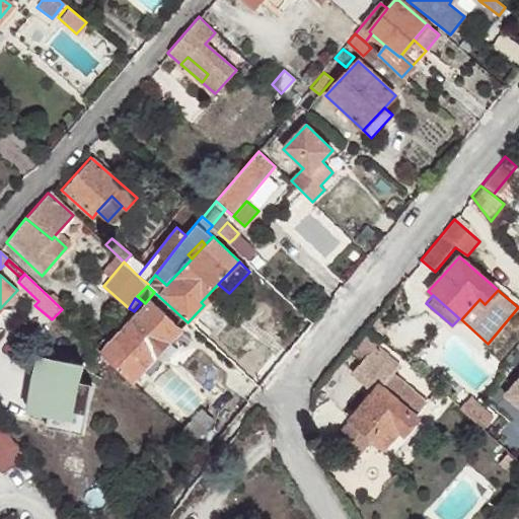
[(151,302),(106,349),(100,354),(131,381),(155,356),(170,341),(180,329),(151,302)]
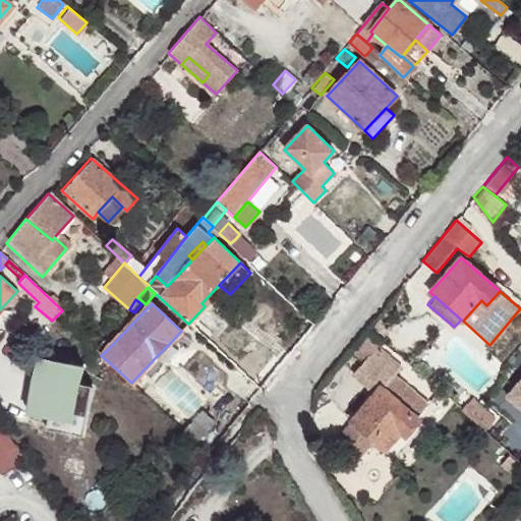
[(358,338),(365,344),(374,334),(367,328),(358,338)]
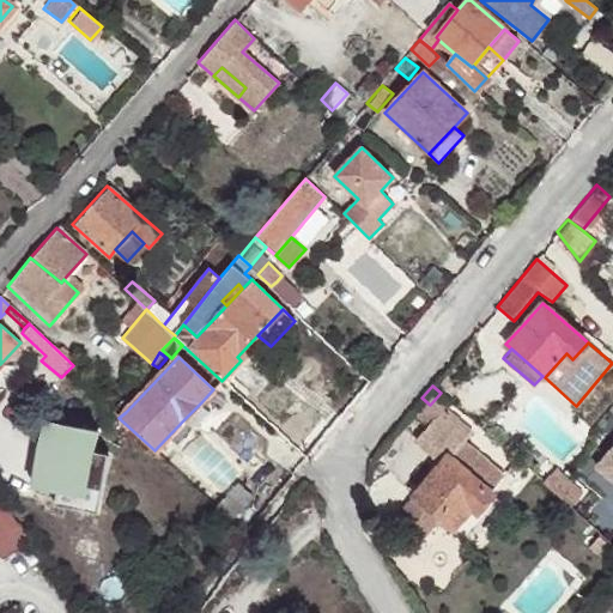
[(210,411),(201,402),(183,420),(193,430),(210,411)]
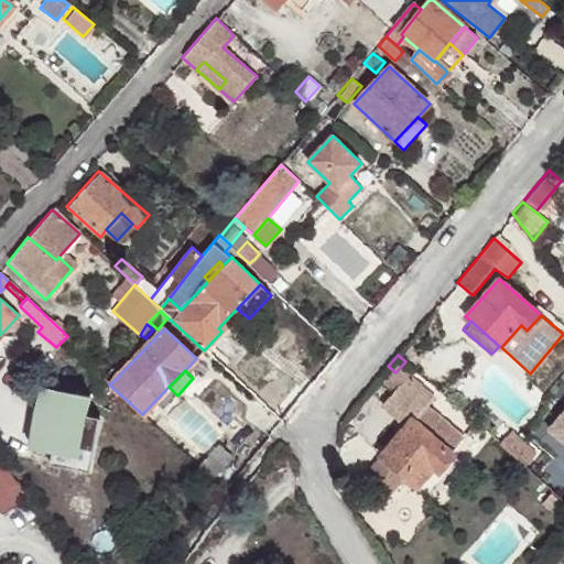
[(116,379),(108,371),(107,372),(102,378),(109,384),(116,379)]
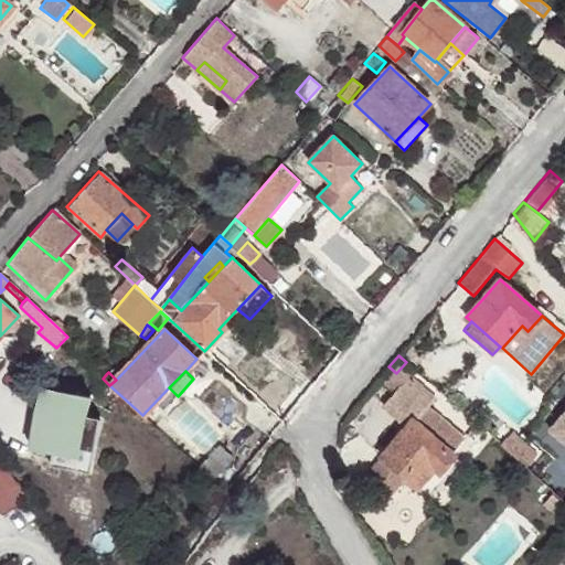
[(382,456),(418,484),(436,464),(441,468),(456,451),(451,448),(464,433),(427,403),(433,395),(406,374),(382,404),(407,425),(382,456)]
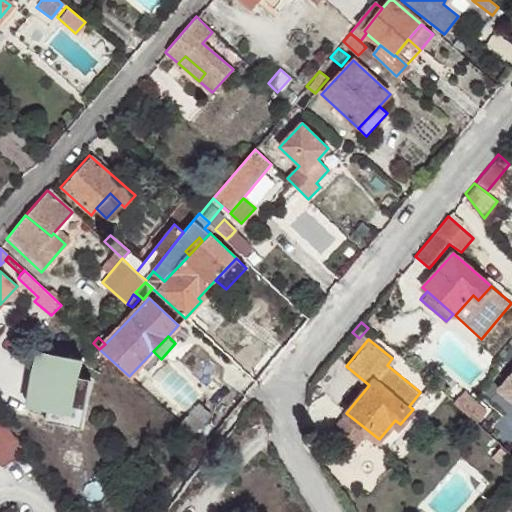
[(73,357),(39,351),(29,405),(47,408),(71,413),(72,406),(85,408),(90,378),(77,376),(70,374),(73,357)]
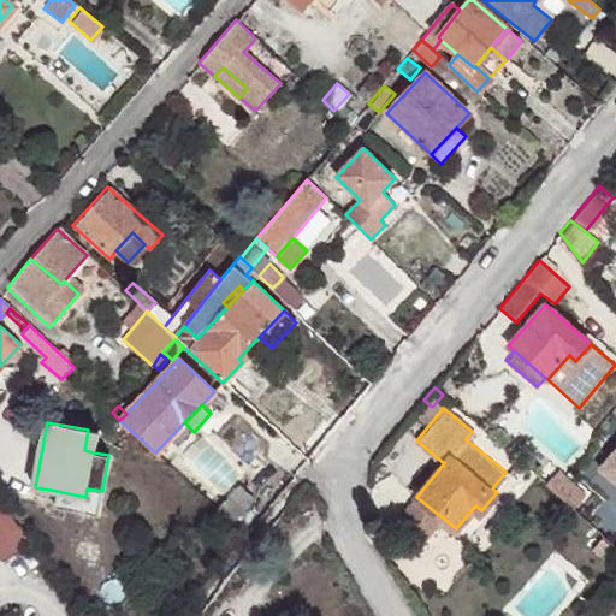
[(96,432),(88,430),(84,450),(93,452),(96,432)]
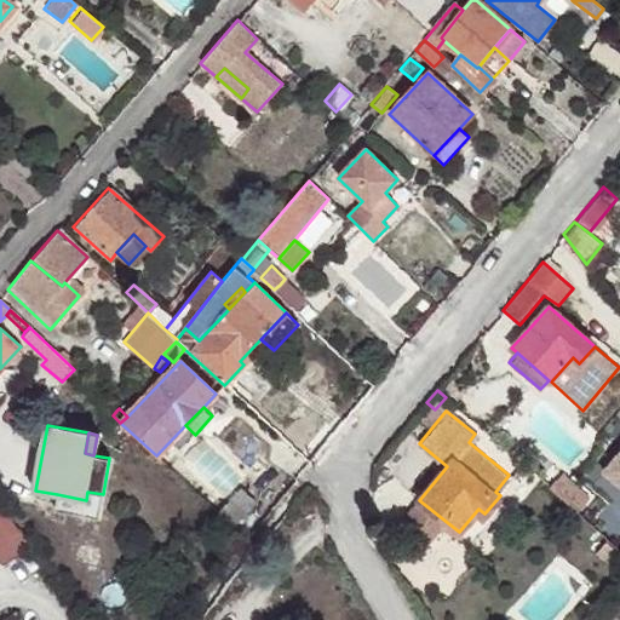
[(619,486),(619,435),(595,464),(619,486)]
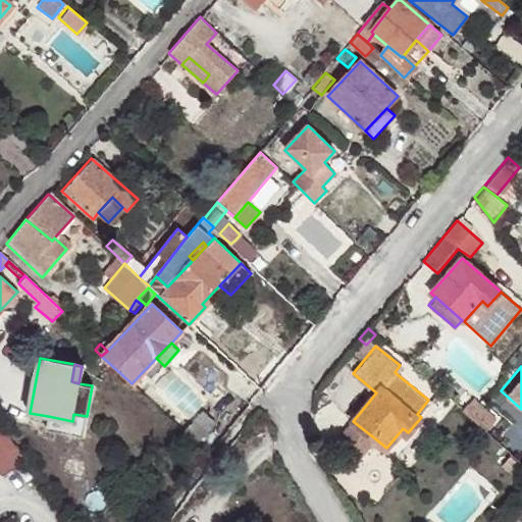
[(184,430),(196,442),(215,421),(202,409),(184,430)]
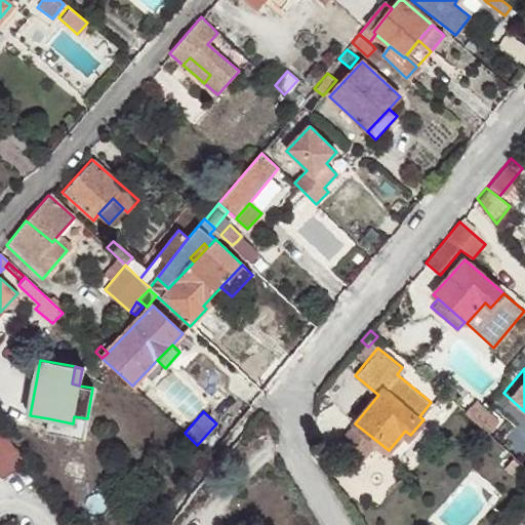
[(87,418),(74,416),(73,423),(48,418),(46,430),(84,437),(87,418)]
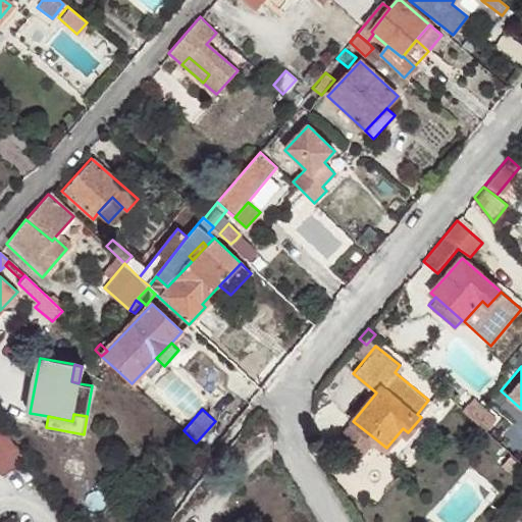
[(403,428),(386,448),(396,455),(424,420),(421,417),(408,432),(403,428)]
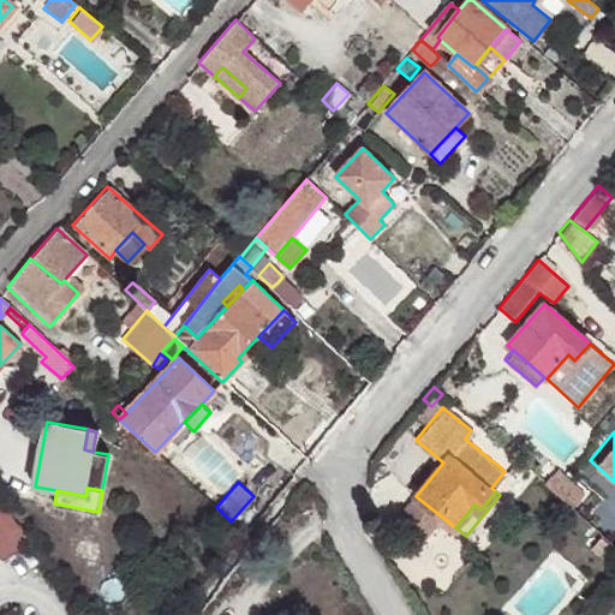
[(0,557),(0,559),(28,543),(30,542),(0,503),(0,557)]
